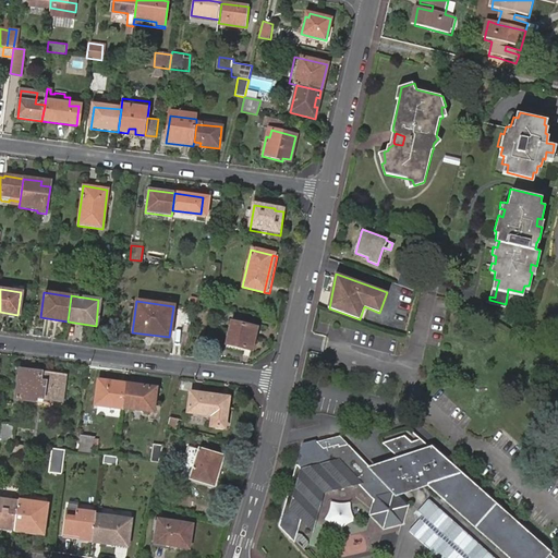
[(233,334),(230,344),(251,350),(256,328),(232,322),(230,332),(233,334)]
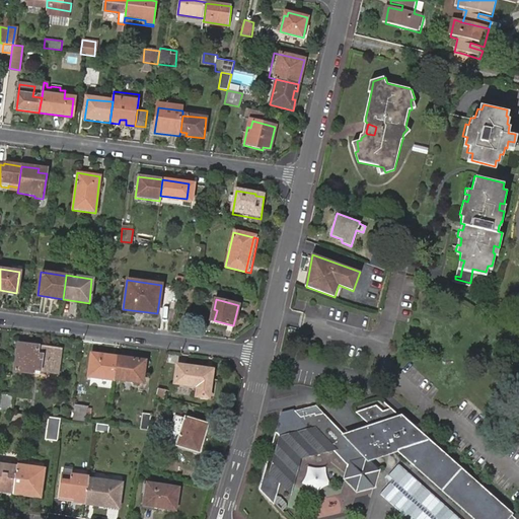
[(34,350),(18,348),(14,372),(33,374),(33,369),(57,373),(60,350),(35,346),(34,350)]
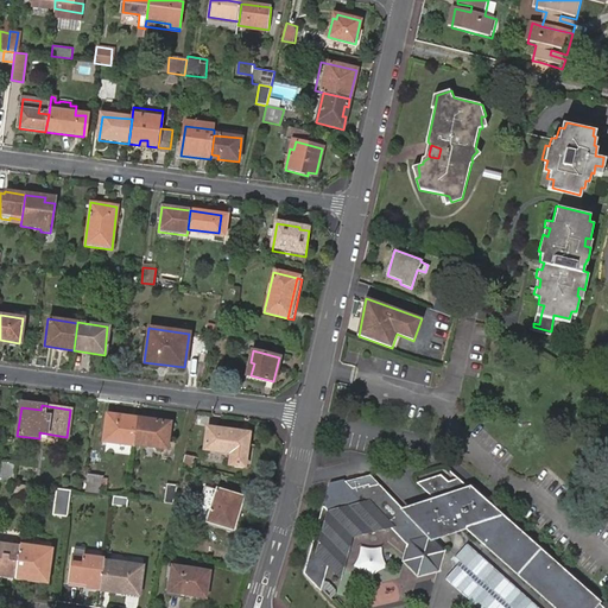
[(134,444),(137,428),(127,425),(128,417),(106,415),(102,442),(134,447),(134,444)]
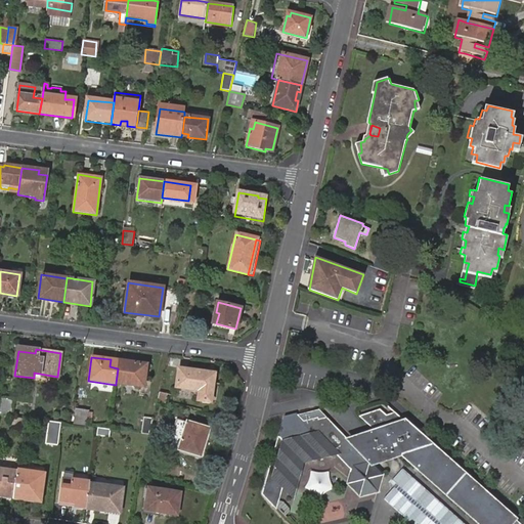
[(118,368),(119,360),(111,359),(110,366),(118,368)]
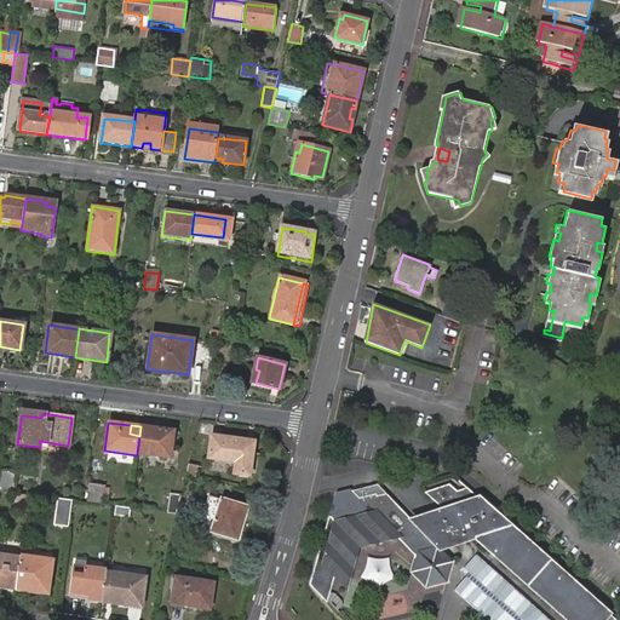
[(150,428),(141,426),(139,436),(149,437),(150,428)]
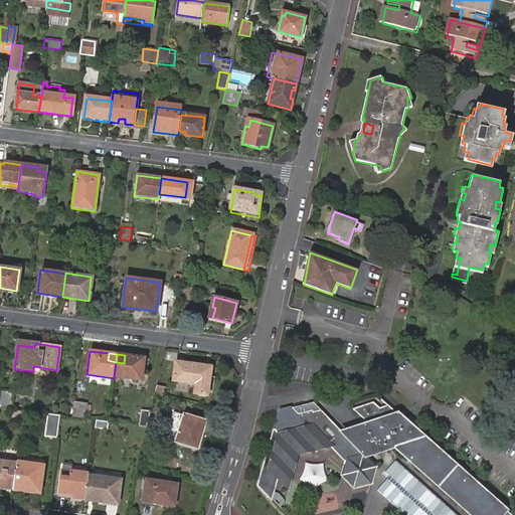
[(124,363),(116,362),(114,376),(141,380),(144,358),(125,355),(124,363)]
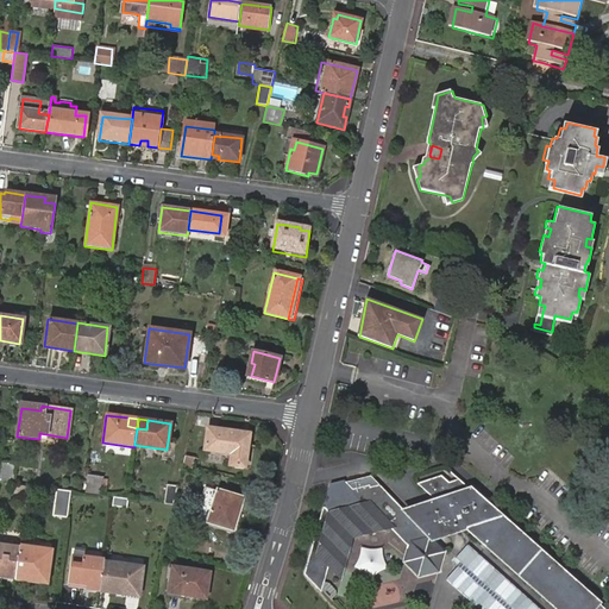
[(203,452),(231,456),(228,468),(244,470),(250,437),(207,429),(203,452)]
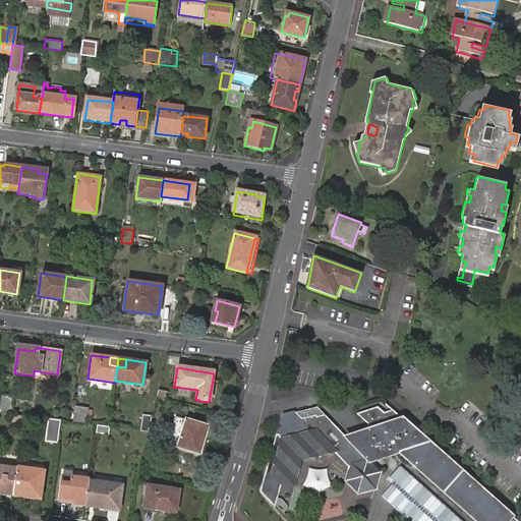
[(156,398),(164,400),(166,391),(158,389),(156,398)]
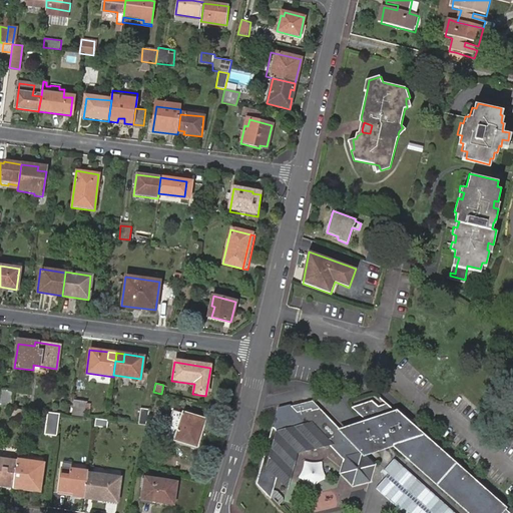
[(13,390),(1,389),(0,397),(0,405),(10,407),(13,390)]
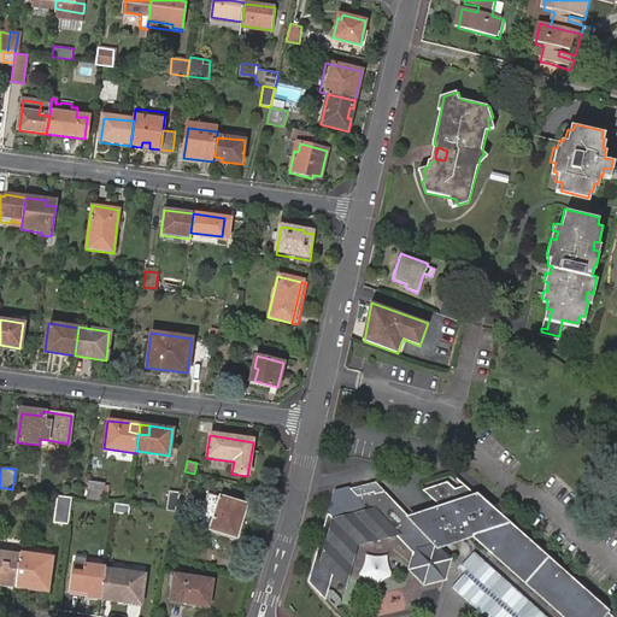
[(103,482),(87,480),(84,499),(99,501),(103,482)]
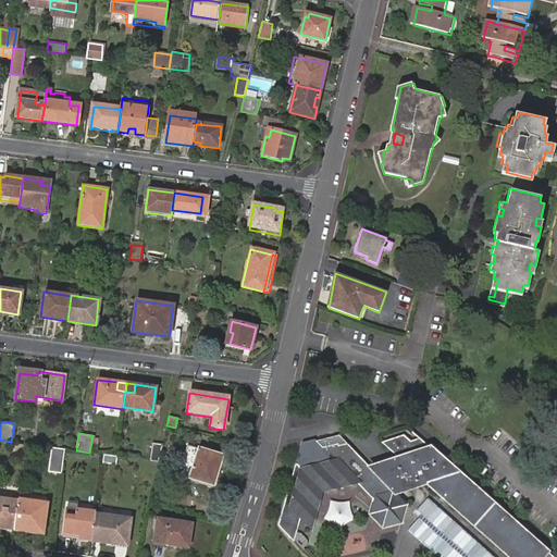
[(304,446),(281,523),(296,527),(299,518),(311,528),(321,492),(358,482),(378,499),(373,511),(391,514),(408,512),(411,502),(399,492),(425,484),(454,509),(496,507),(419,437),(408,441),(401,434),(379,443),(397,458),(371,467),(338,436),(304,446)]
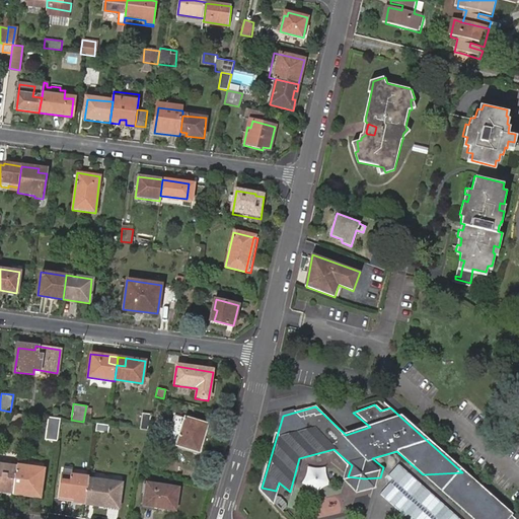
[(140,429),(147,430),(151,415),(142,414),(140,429)]
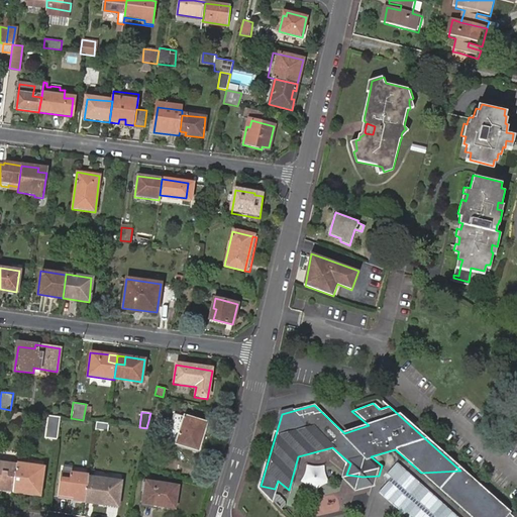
[(168,435),(199,445),(206,424),(175,414),(168,435)]
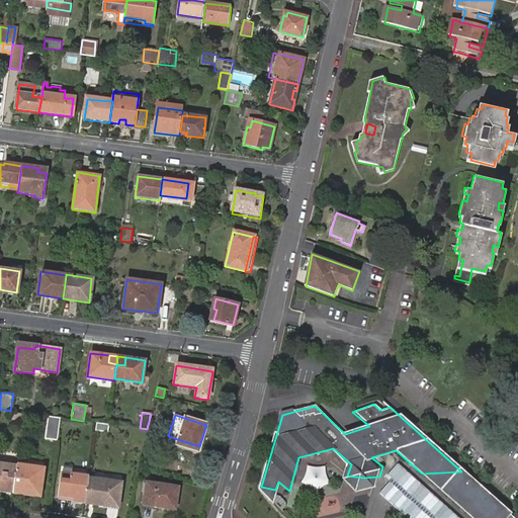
[(44,439),(57,441),(60,417),(48,416),(44,439)]
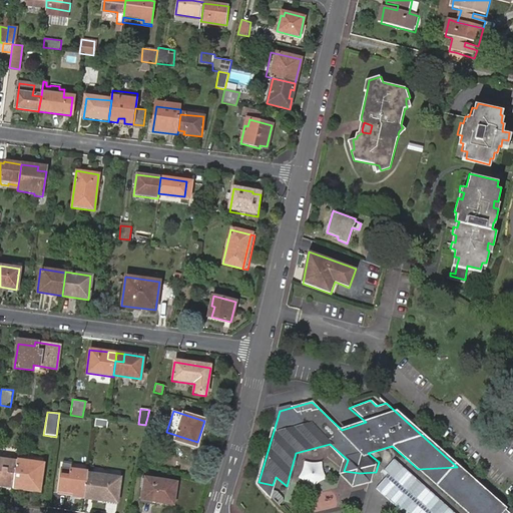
[(107,428),(108,420),(107,420),(96,418),(94,426),(107,428)]
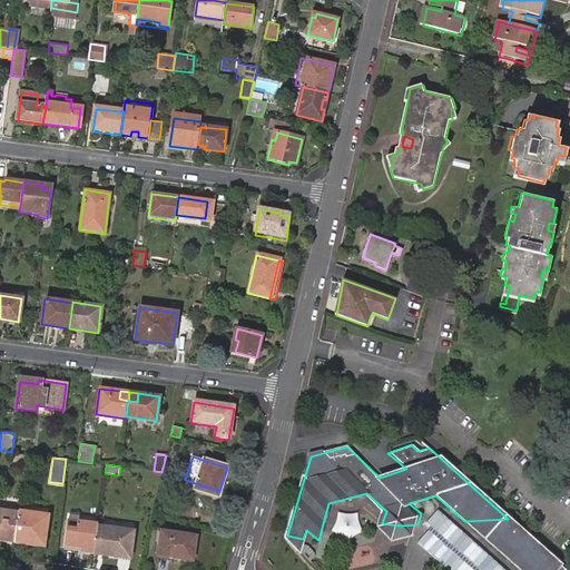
[(217,498),(219,491),(185,480),(182,489),(195,493),(196,490),(217,498)]
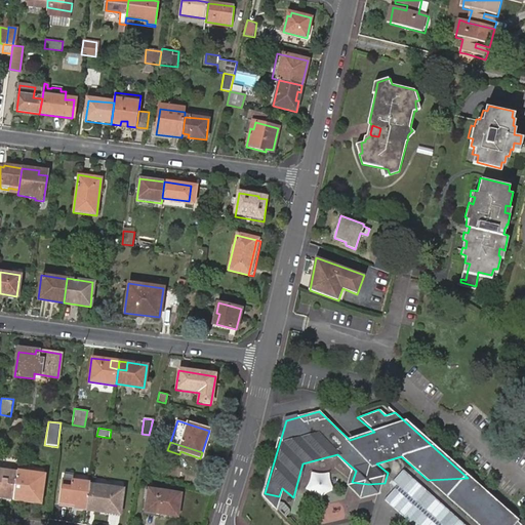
[(0,495),(14,498),(17,472),(0,469),(0,495)]
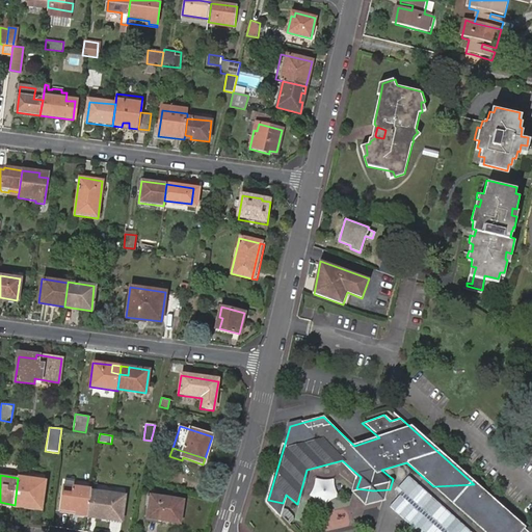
[(339,479),(317,476),(314,496),(336,500),(339,479)]
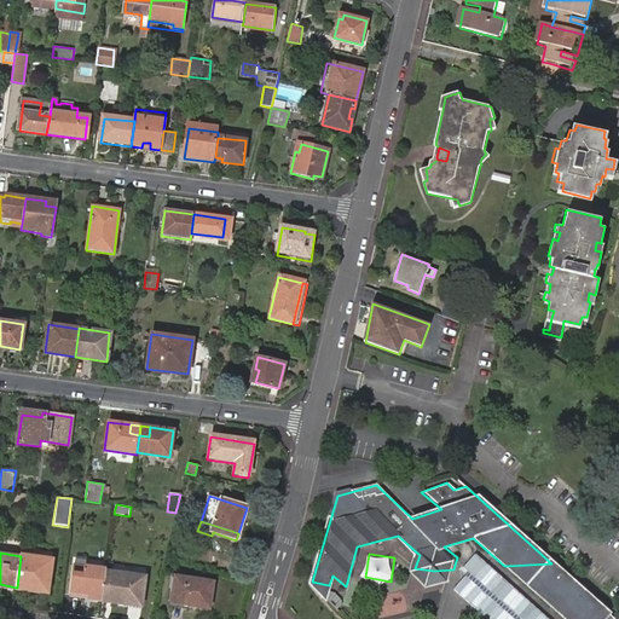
[(21,556),(17,588),(47,591),(51,561),(21,556)]
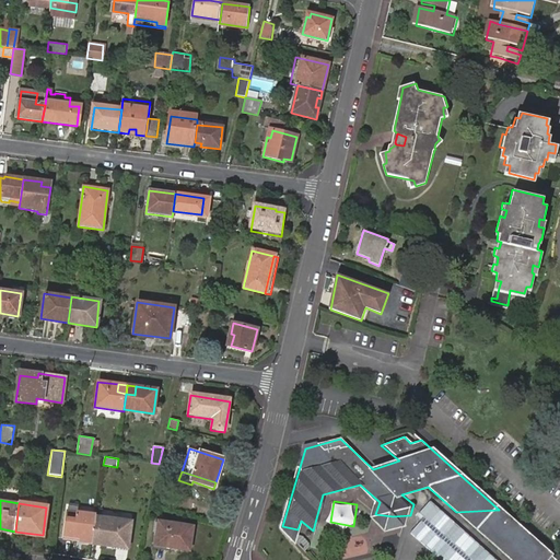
[(555,559),(499,510),(456,512),(510,559),(555,559)]
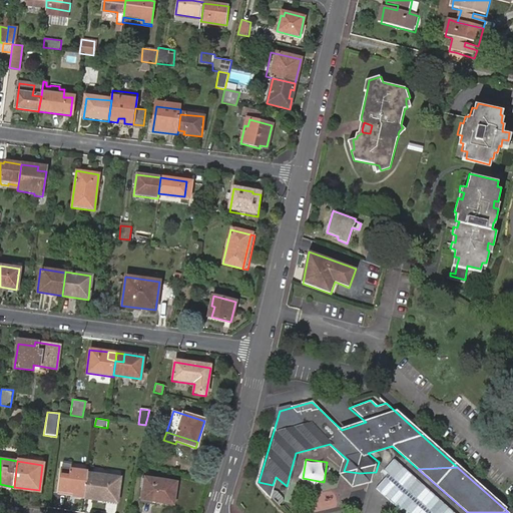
[(74,497),(85,498),(88,474),(89,472),(62,468),(59,493),(69,495),(69,492),(75,493),(74,496),(74,497)]
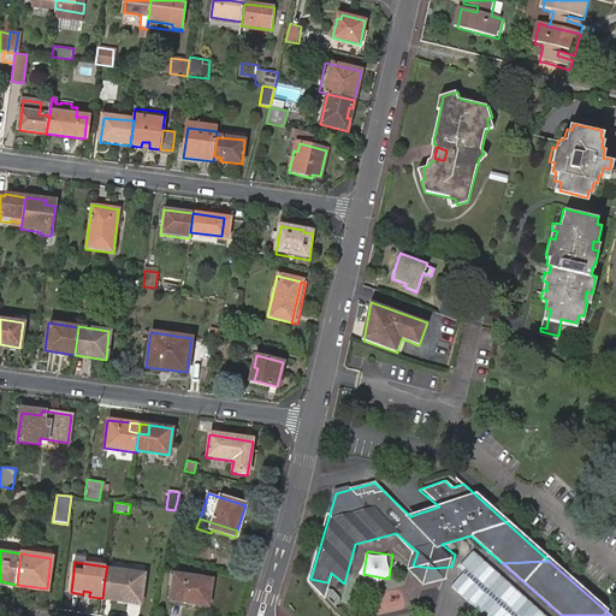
[(449,574),(451,567),(432,568),(413,566),(430,579),(449,574)]
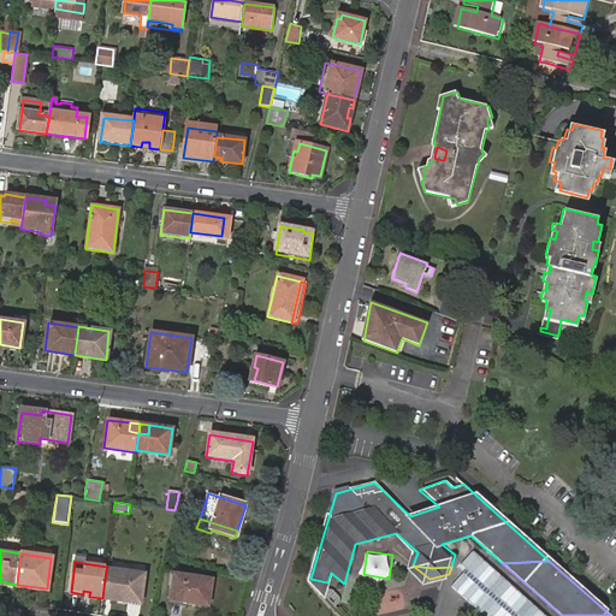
[(106,569),(102,598),(141,604),(146,574),(106,569)]
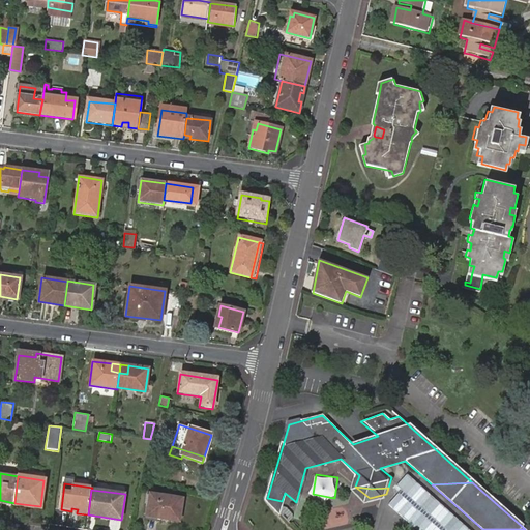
[(182,500),(150,494),(146,517),(178,522),(182,500)]
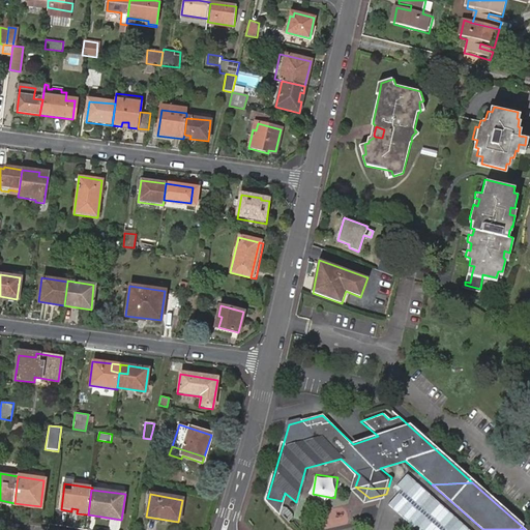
[(282,501),(267,498),(266,501),(278,512),(282,501)]
